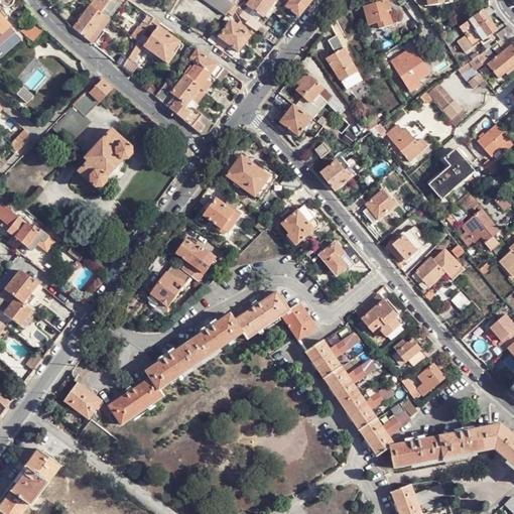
[(110,13),(118,0),(89,0),(87,4),(103,15),(104,16),(107,11),(110,13)]
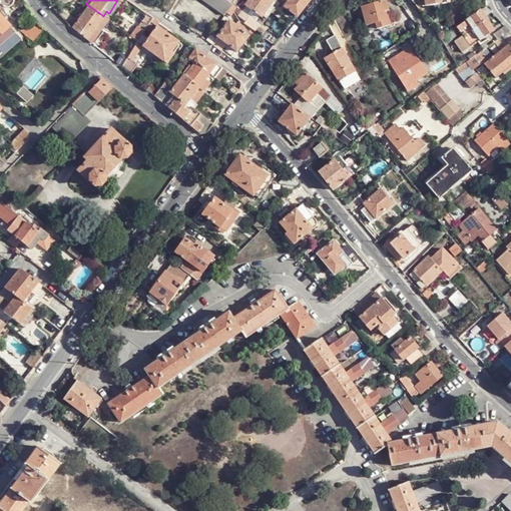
[(157,0),(156,3),(166,11),(168,7),(173,0),(157,0)]
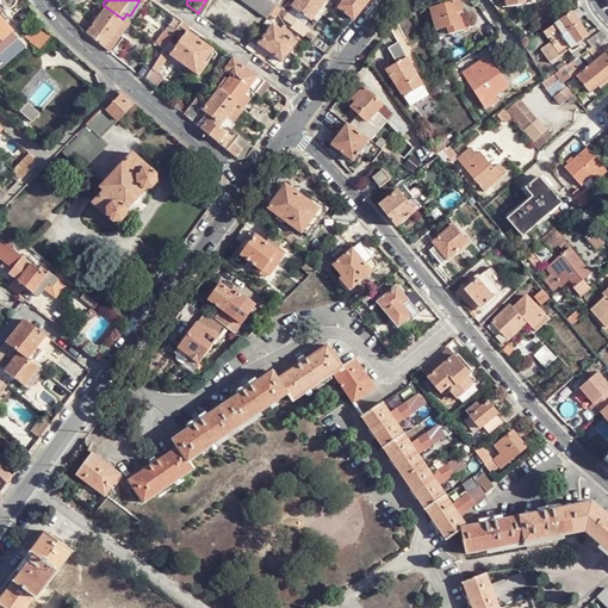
[(274,2),(270,0),(241,0),(265,17),(268,13),(274,4),(274,2)]
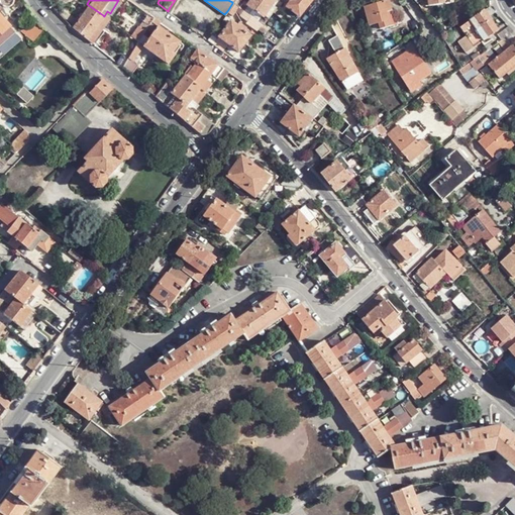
[(247,0),(245,4),(262,15),(263,14),(270,5),(274,0),(247,0)]
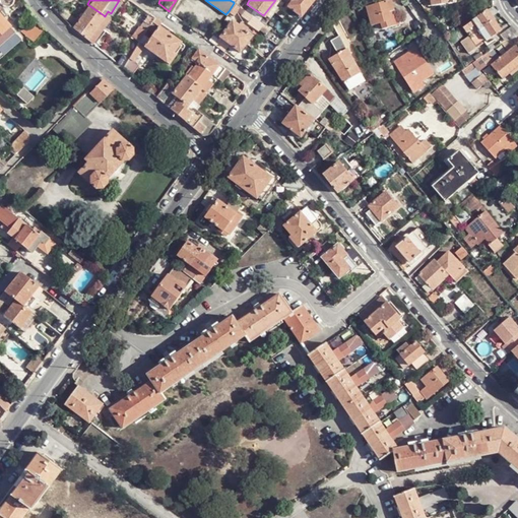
[(289,0),(286,5),(299,14),(300,15),(311,0),(289,0)]
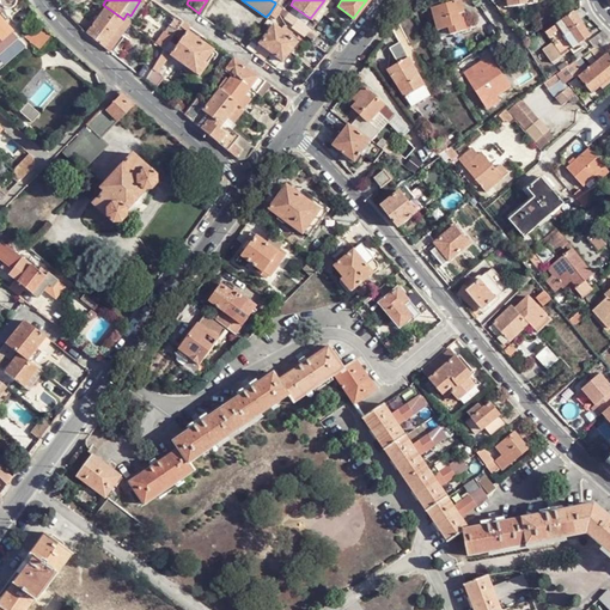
[(447,25),(449,32),(461,29),(456,12),(462,10),(458,0),(447,0),(428,6),(435,29),(447,25)]
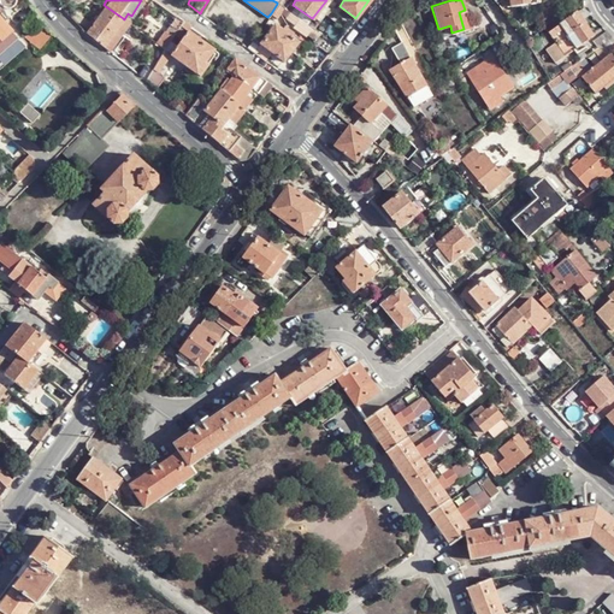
[(277,4),(271,13),(276,17),(283,7),(277,4)]
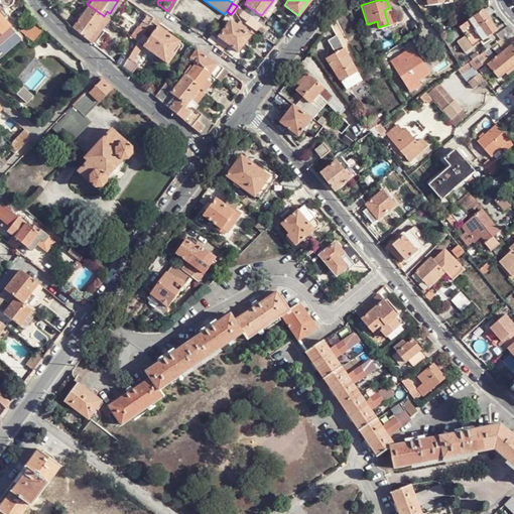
[(87,4),(71,27),(86,39),(91,31),(98,21),(103,15),(87,4)]
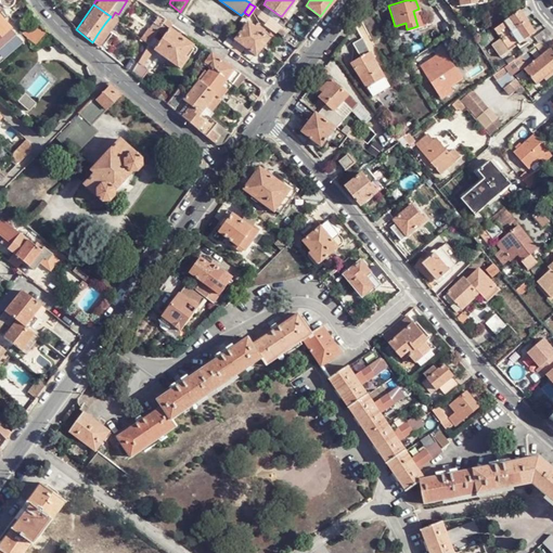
[(290,5),(282,15),(287,20),(294,9),(290,5)]
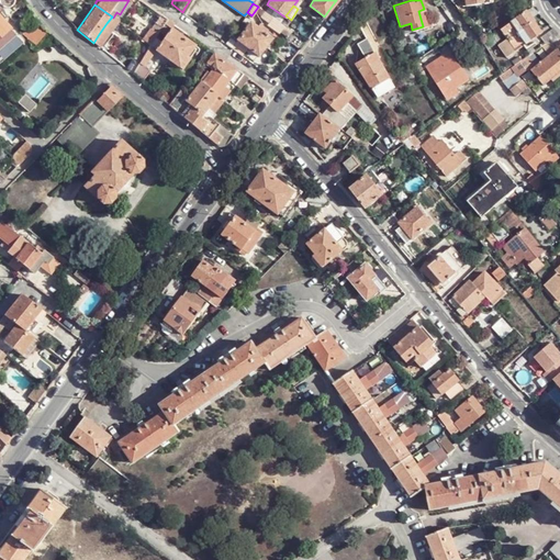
[(540,31),(525,10),(499,28),(507,40),(515,49),(540,31)]
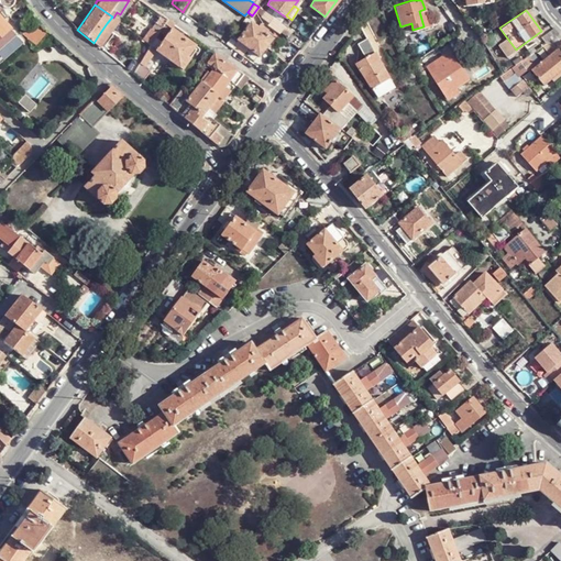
[(154,36),(158,30),(166,18),(160,13),(154,21),(151,19),(138,36),(149,44),(154,36)]
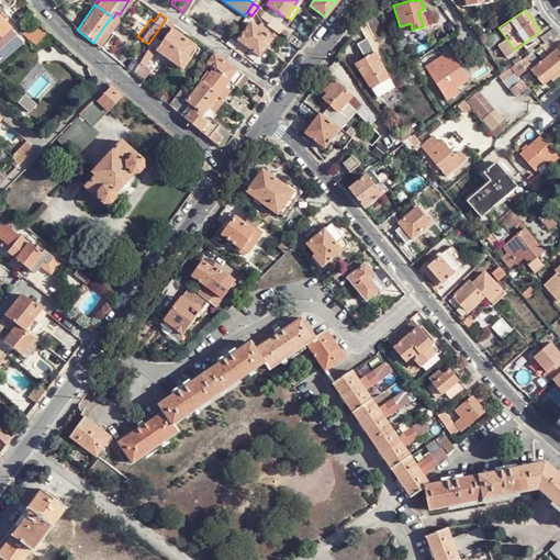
[(46,29),(32,17),(20,32),(35,44),(46,29)]
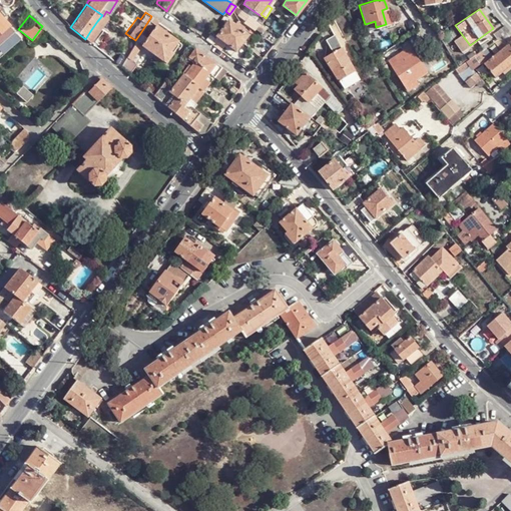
[(103,16),(102,15),(97,21),(102,25),(107,20),(107,19),(103,16)]
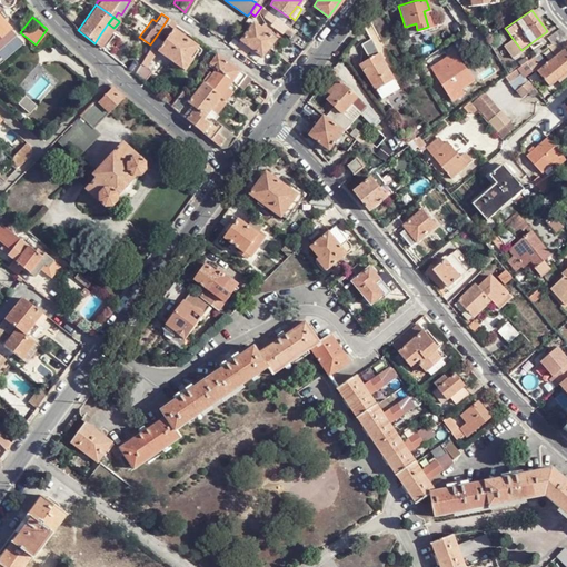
[(0,36),(9,29),(0,18),(0,36)]
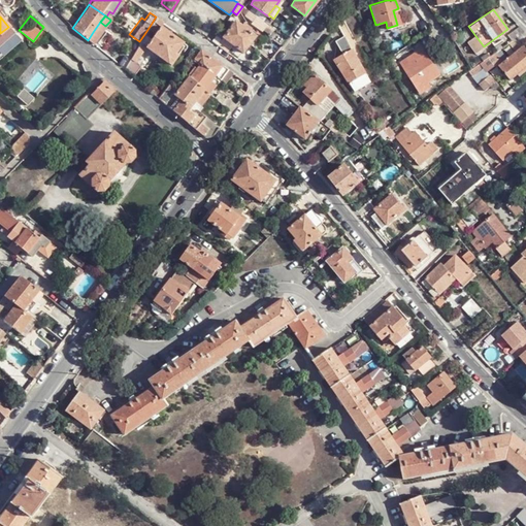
[(156,17),(149,28),(154,32),(159,25),(161,26),(163,22),(156,17)]
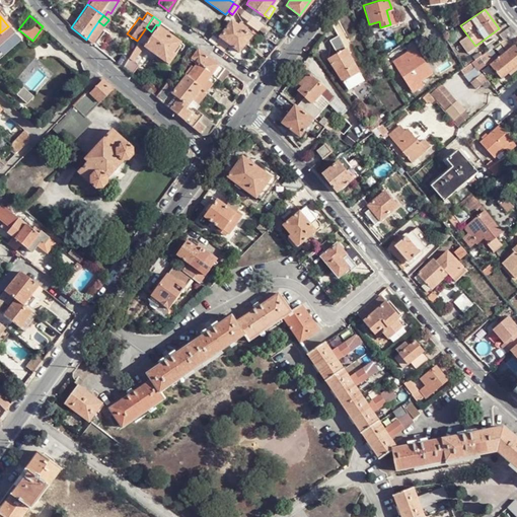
[(219,37),(238,52),(250,34),(231,20),(219,37)]
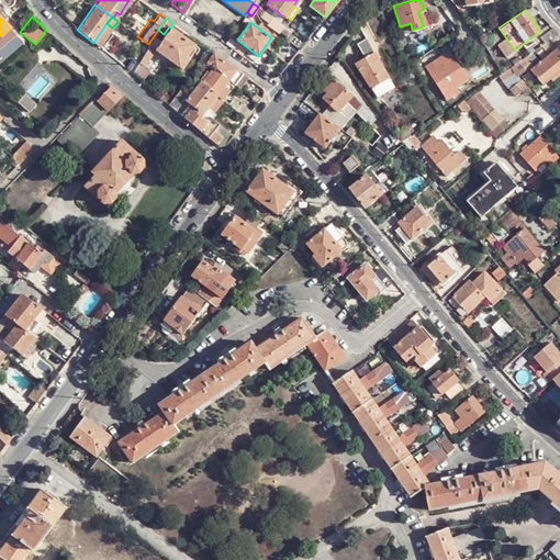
[(99,34),(104,38),(112,28),(107,23),(99,34)]
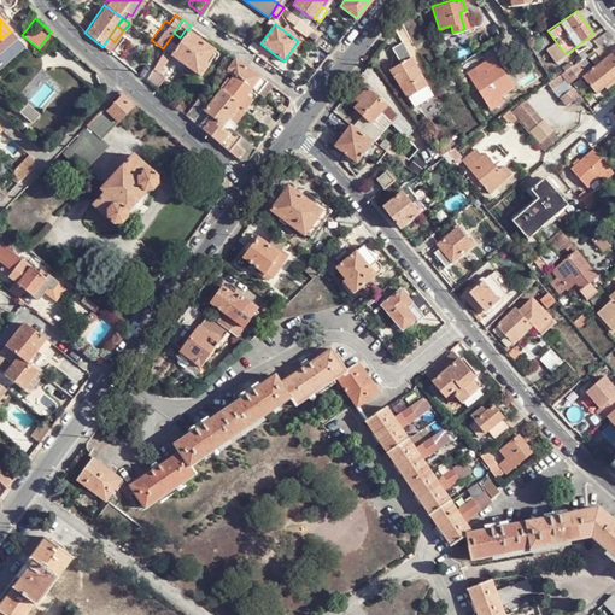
[(441,36),(452,33),(451,25),(439,29),(441,36)]
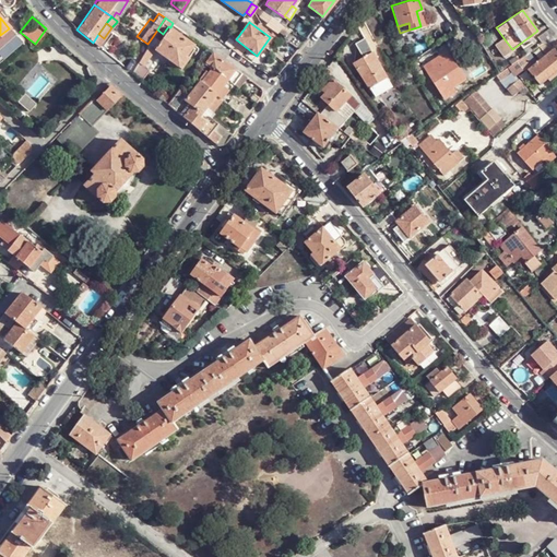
[(289,31),(282,25),(277,30),(286,36),(289,31)]
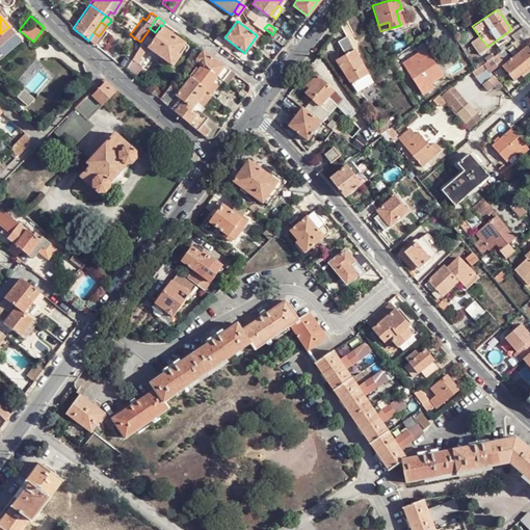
[(184,42),(162,26),(160,25),(155,32),(151,38),(146,45),(170,63),(178,55),(175,53),(184,42)]
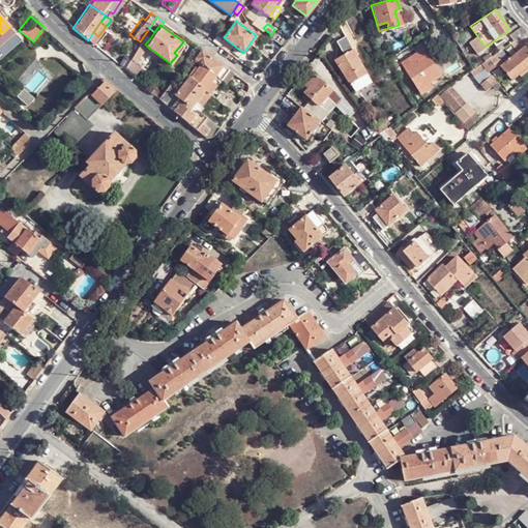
[(514,40),(526,31),(521,26),(509,35),(514,40)]
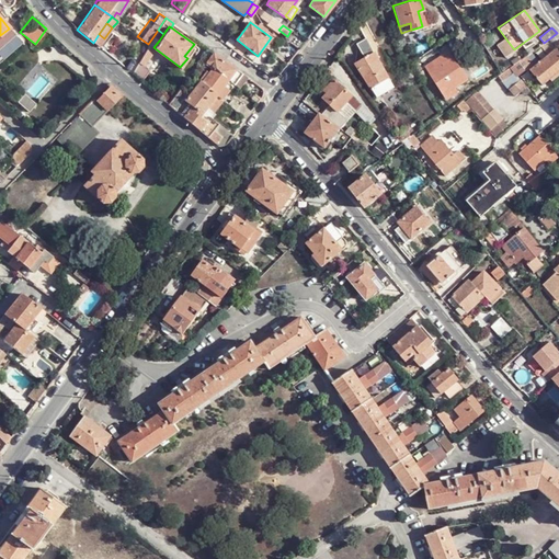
[(9,29),(0,35),(0,46),(14,35),(9,29)]
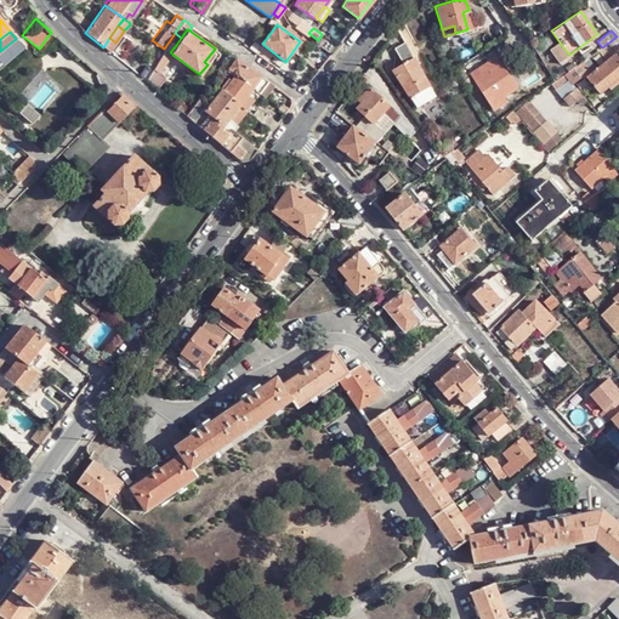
[(329,52),(335,44),(322,34),(318,40),(316,43),(329,52)]
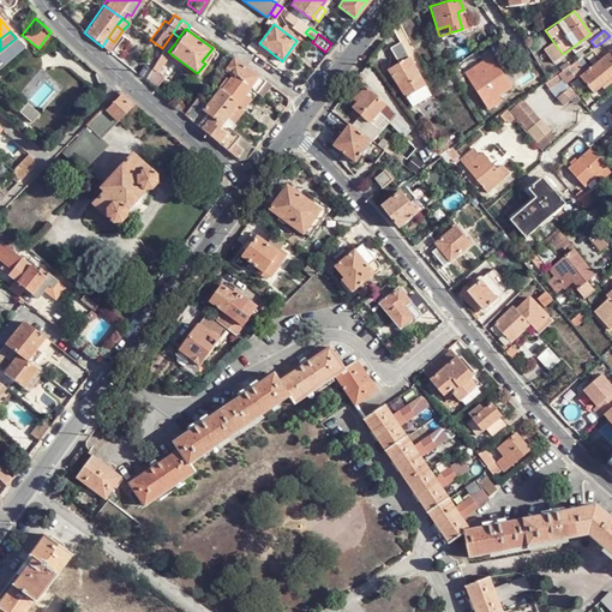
[(108,37),(102,47),(108,52),(114,42),(108,37)]
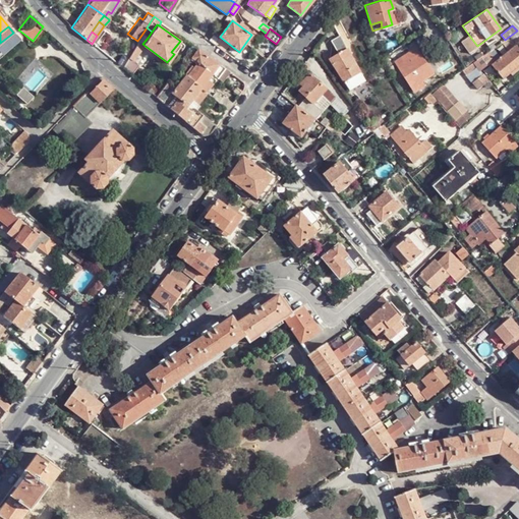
[(142,44),(148,38),(142,34),(137,41),(128,57),(132,61),(142,44)]
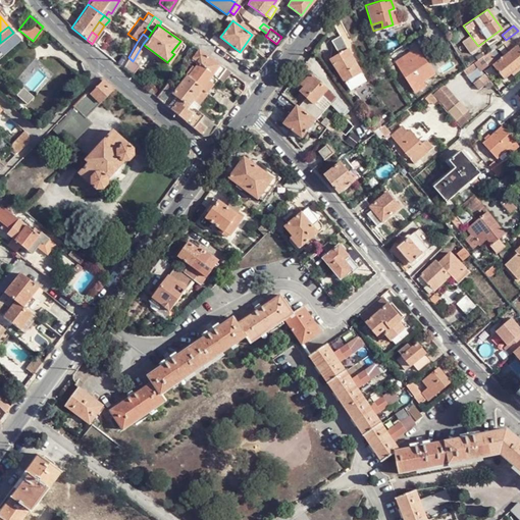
[(331,41),(338,53),(348,48),(341,36),(331,41)]
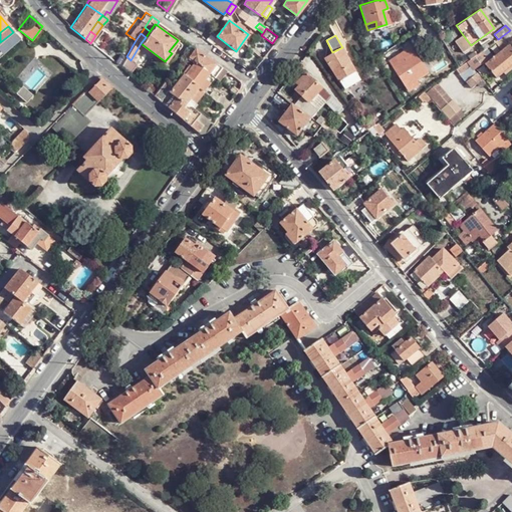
[(461,52),(471,45),(464,36),(455,42),(461,52)]
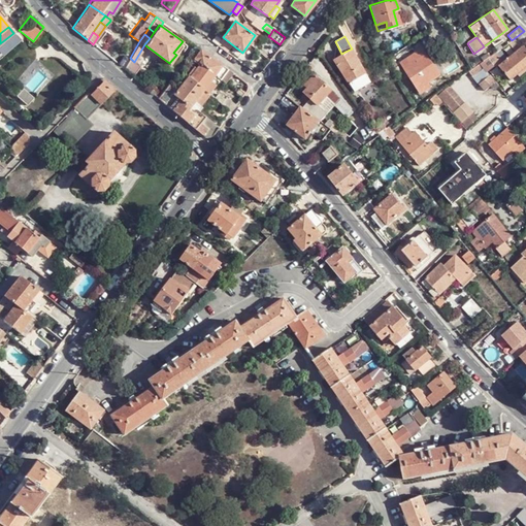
[(515,51),(522,44),(518,39),(511,44),(515,51)]
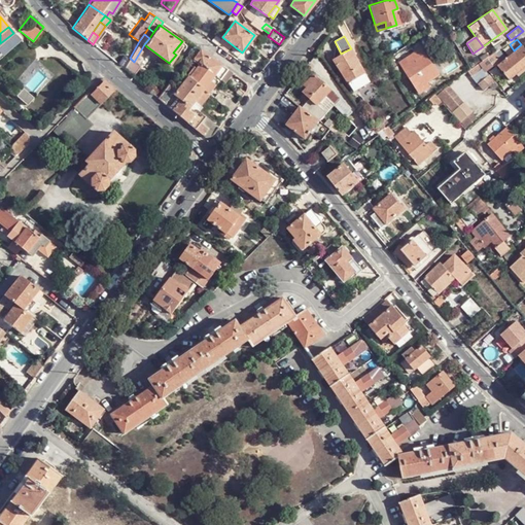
[(524,63),(524,48),(521,44),(514,50),(497,65),(508,78),(524,63)]
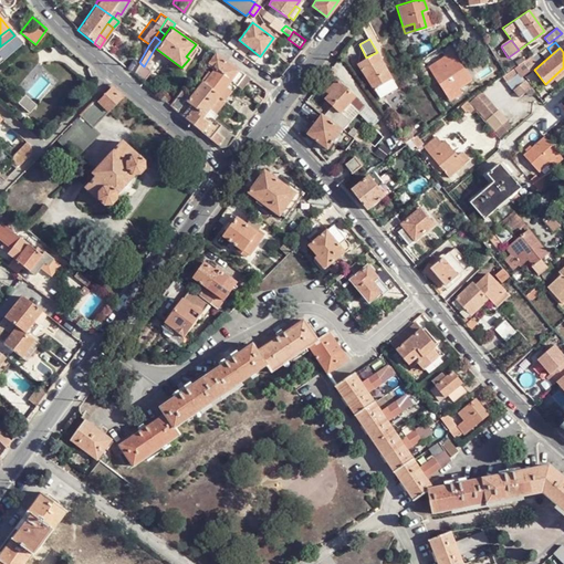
[(238,70),(215,52),(207,63),(212,69),(213,68),(229,80),(238,70)]
